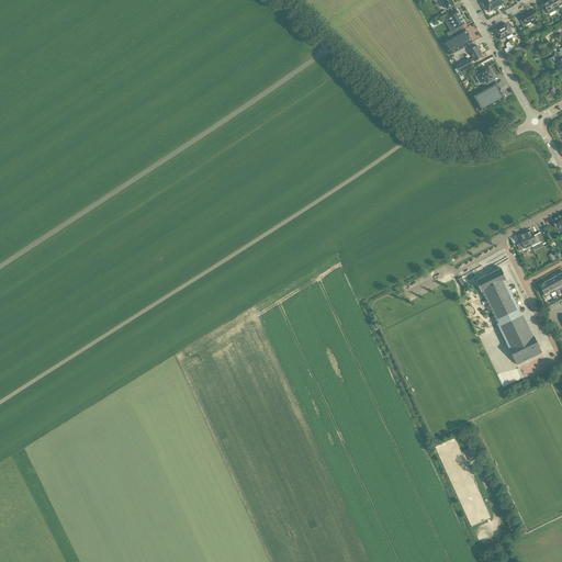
[(437,0),(438,0),(440,3),(442,7),(445,6),(447,10),(454,6),(451,0),(435,0),(436,1),(437,0)]
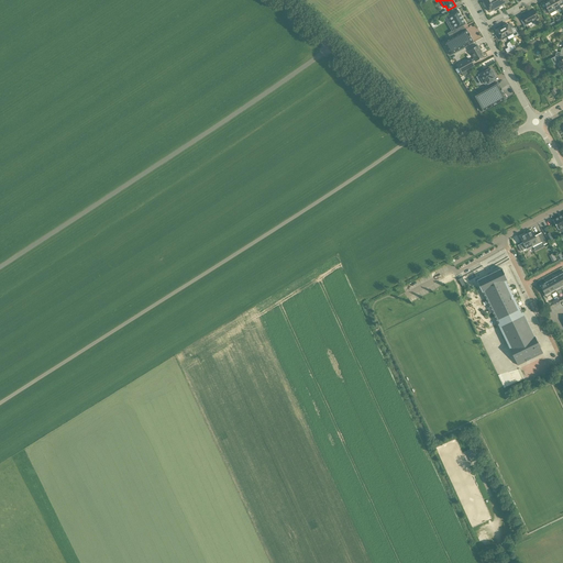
[(506,0),(482,0),(489,12),(507,2),(506,0)]
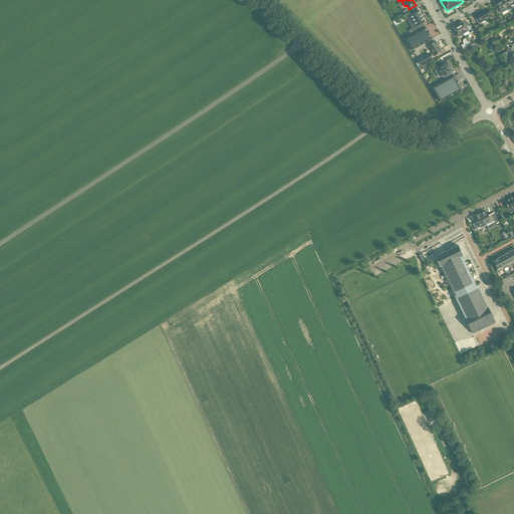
[(508,0),(503,0),(502,1),(507,10),(512,7),(508,0)]
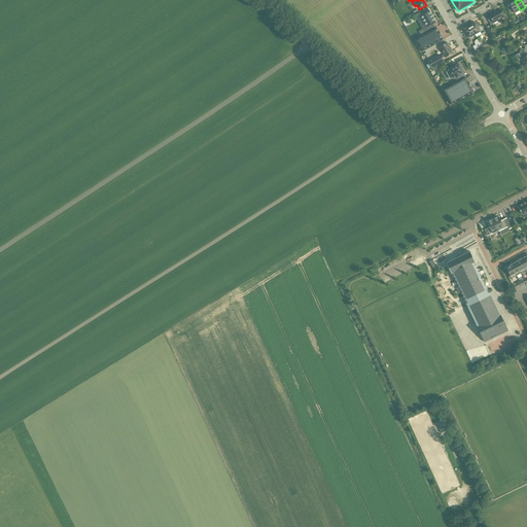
[(515,13),(520,10),(515,1),(510,4),(511,6),(513,9),(515,13)]
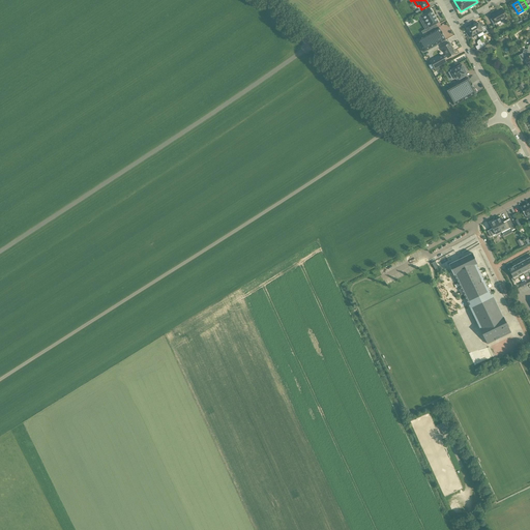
[(505,18),(506,17),(502,9),(492,16),(493,18),(491,20),(494,25),(497,23),(496,23),(502,20),(503,20),(505,19),(505,18)]
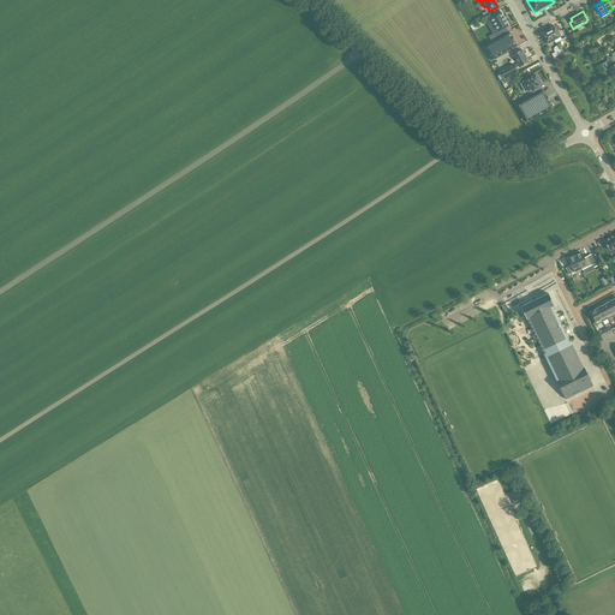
[(493,60),(518,46),(509,31),(508,33),(506,28),(508,27),(501,12),(490,18),(493,23),(490,23),(499,37),(484,46),(493,60)]
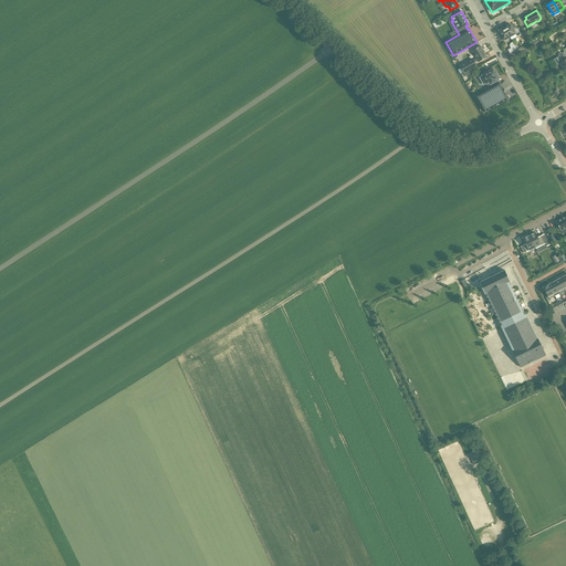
[(504,28),(510,37),(515,33),(517,37),(521,35),(516,29),(514,30),(510,23),(506,25),(506,27),(504,28)]
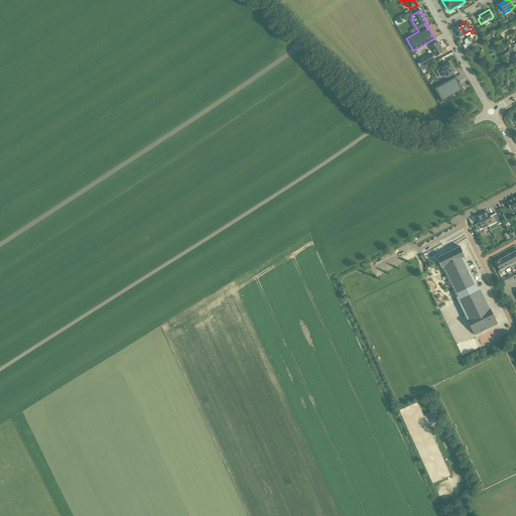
[(465,33),(460,25),(459,26),(458,25),(454,27),(459,36),(465,33)]
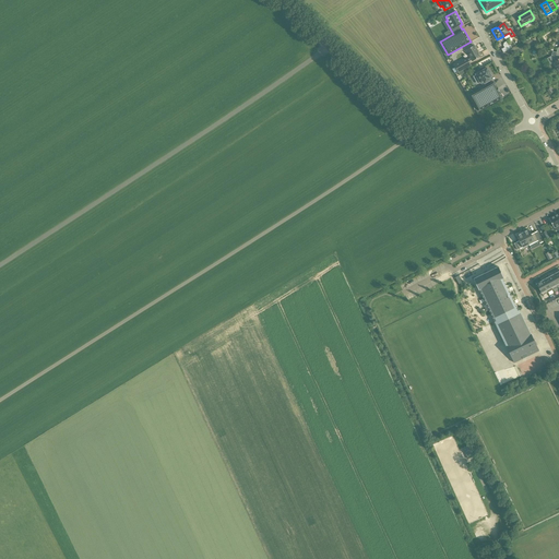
[(533,43),(530,38),(526,40),(526,42),(521,45),(523,48),(533,43)]
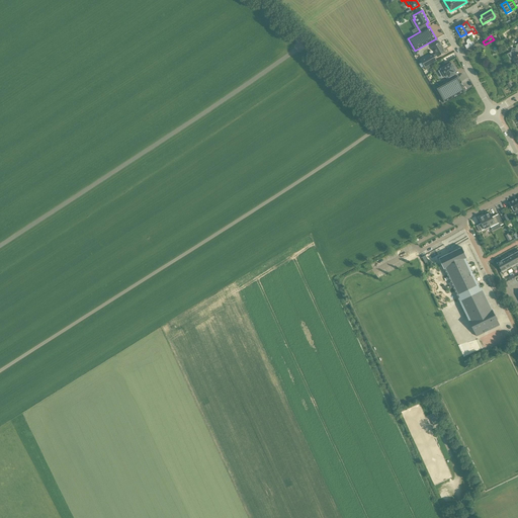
[(421,61),(425,67),(428,65),(436,61),(435,58),(437,57),(445,53),(440,42),(432,47),(436,54),(433,56),(432,54),(421,61)]
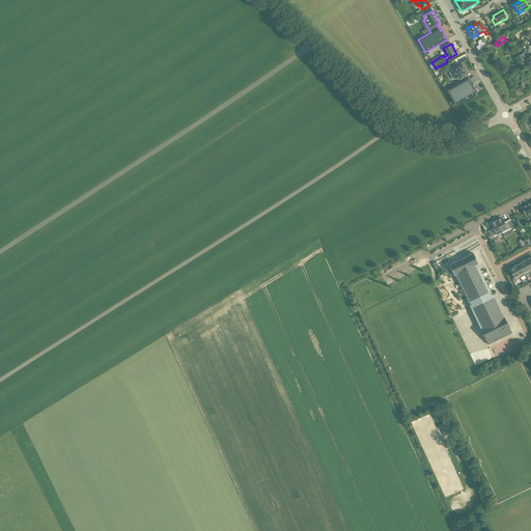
[(520,56),(523,61),(525,60),(527,65),(530,62),(530,50),(528,50),(526,49),(524,53),(520,56)]
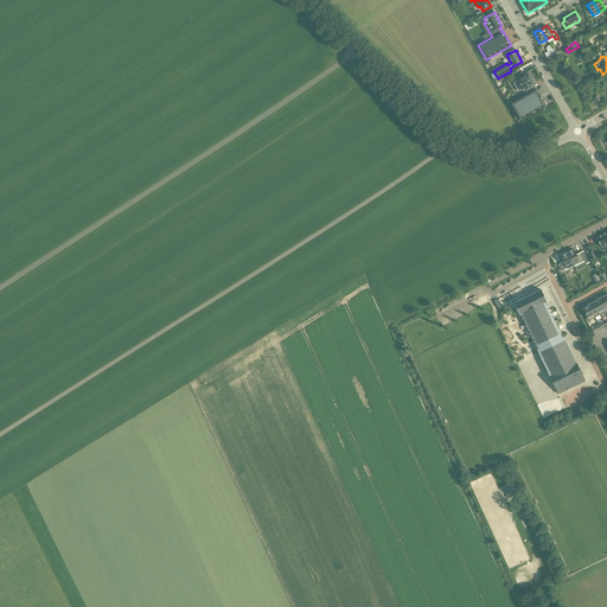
[(531,76),(530,76),(529,74),(517,81),(522,90),(525,95),(510,103),(519,120),(530,114),(530,115),(535,113),(535,112),(545,106),(542,100),(543,100),(540,95),(536,89),(528,94),(526,91),(528,90),(526,90),(529,88),(530,89),(532,88),(531,85),(534,83),(534,82),(534,81),(531,76)]
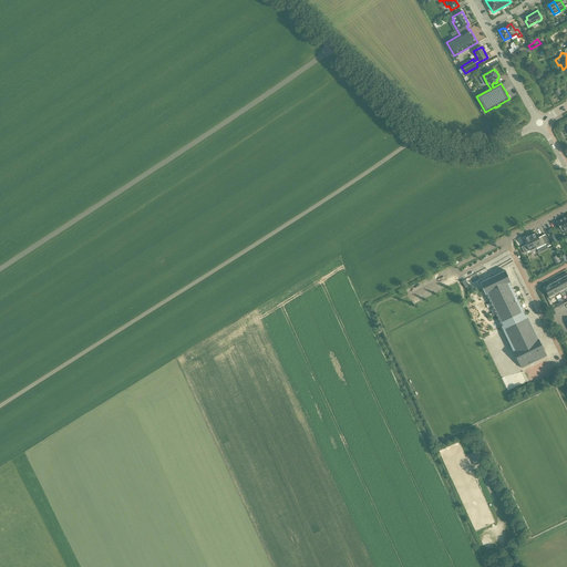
[(566,228),(566,216),(557,222),(563,232),(566,228)]
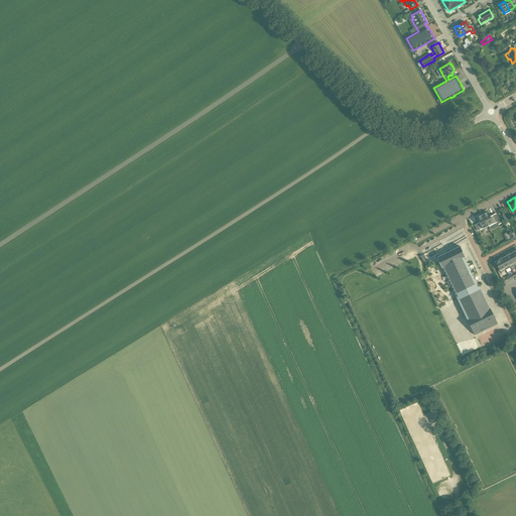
[(488,226),(488,227),(497,223),(498,225),(501,223),(501,224),(502,223),(496,214),(493,215),(491,217),(488,212),(488,213),(486,214),(486,213),(482,215),(488,226)]
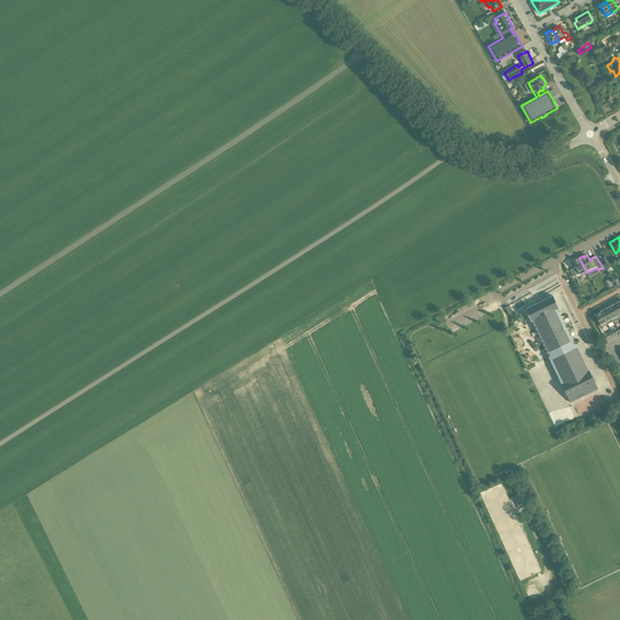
[(580,275),(586,271),(579,258),(575,260),(573,262),(575,268),(572,269),(573,269),(575,276),(577,276),(580,275)]
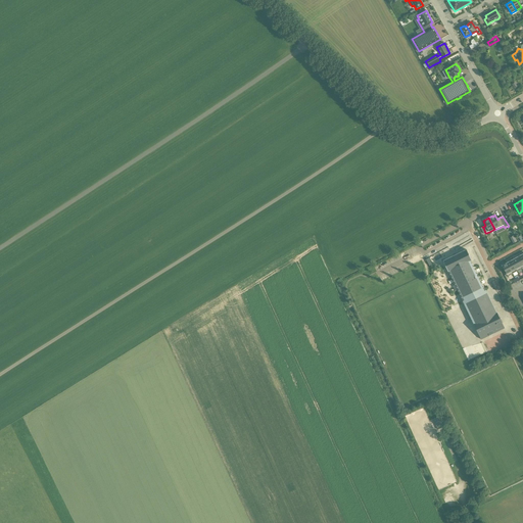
[(466,249),(442,260),(448,272),(450,271),(454,278),(460,274),(462,278),(468,275),(466,272),(473,269),(470,262),(472,260),(466,249)]
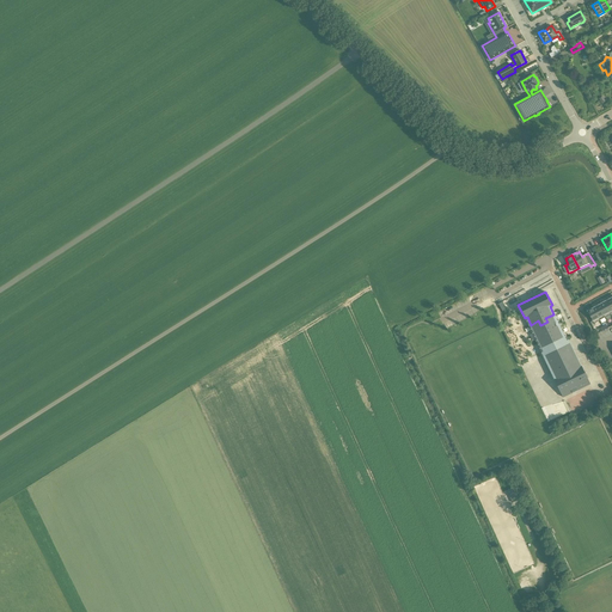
[(604,303),(598,305),(604,314),(604,316),(605,318),(611,314),(610,312),(609,312),(604,303)]
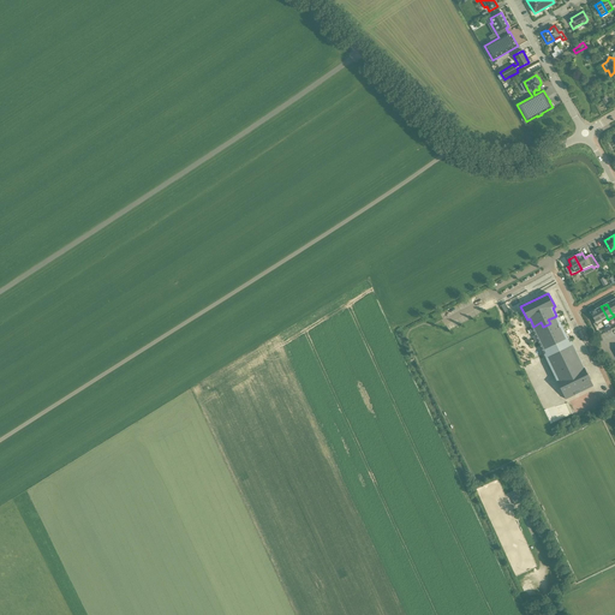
[(601,306),(596,310),(601,320),(602,320),(607,317),(607,316),(601,306)]
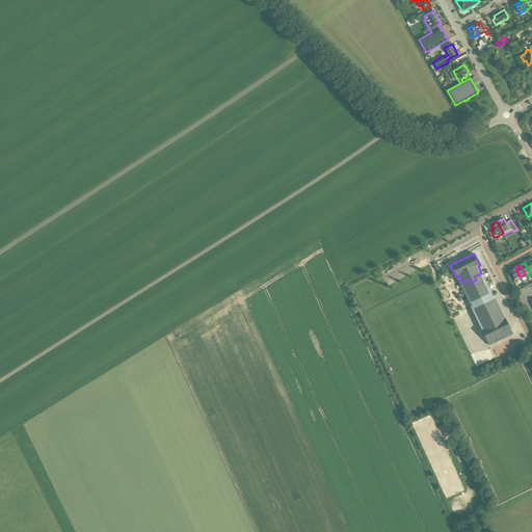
[(520,276),(515,268),(510,270),(516,282),(522,278),(521,276),(520,276)]
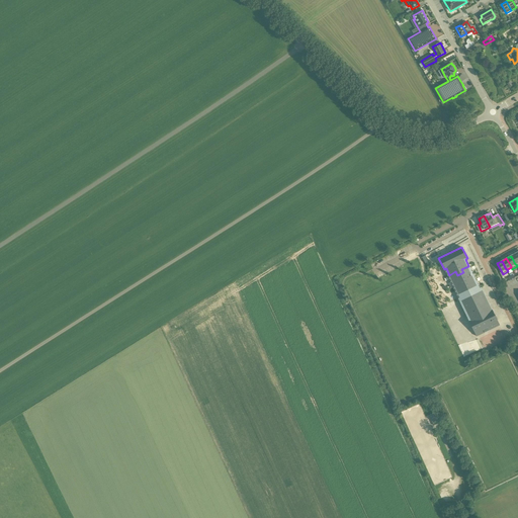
[(468,266),(461,269),(463,272),(467,282),(475,278),(468,266)]
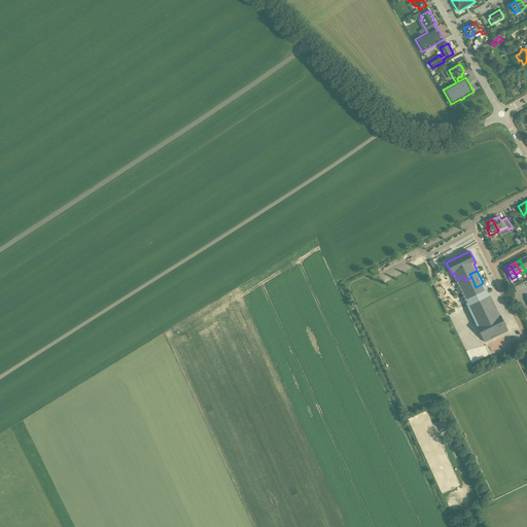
[(463,276),(457,280),(465,297),(471,293),(465,280),(463,276)]
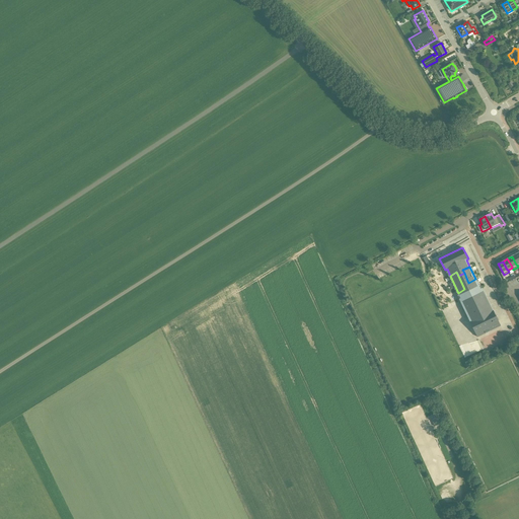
[(464,289),(458,293),(461,298),(459,299),(463,308),(487,297),(484,291),(482,292),(475,279),(468,283),(464,273),(458,276),(464,289)]
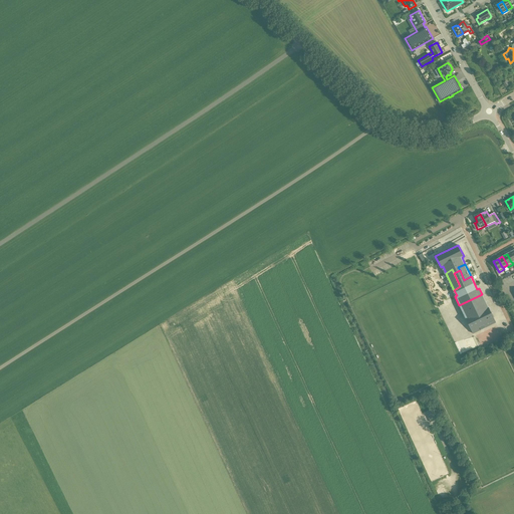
[(482,295),(459,305),(466,318),(465,318),(473,333),(496,322),(488,307),(482,295)]
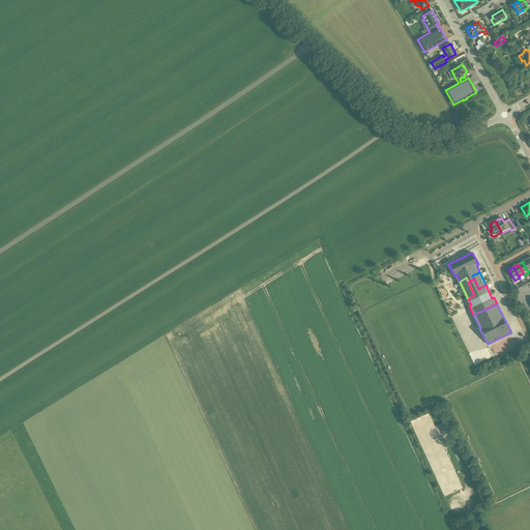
[(449,433),(445,422),(439,424),(444,436),(449,433)]
